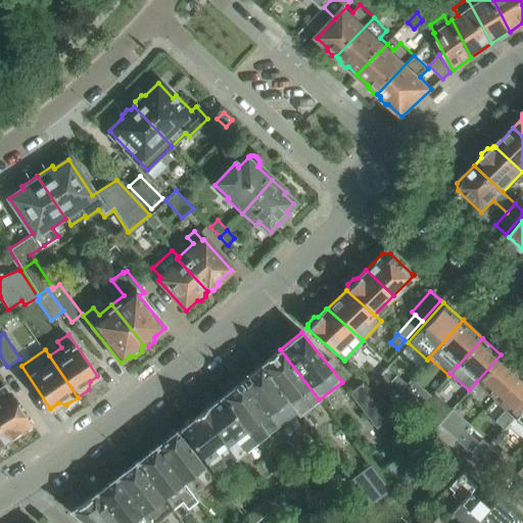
[(319,399),(280,349),(259,366),(296,413),(299,416),(319,399)]
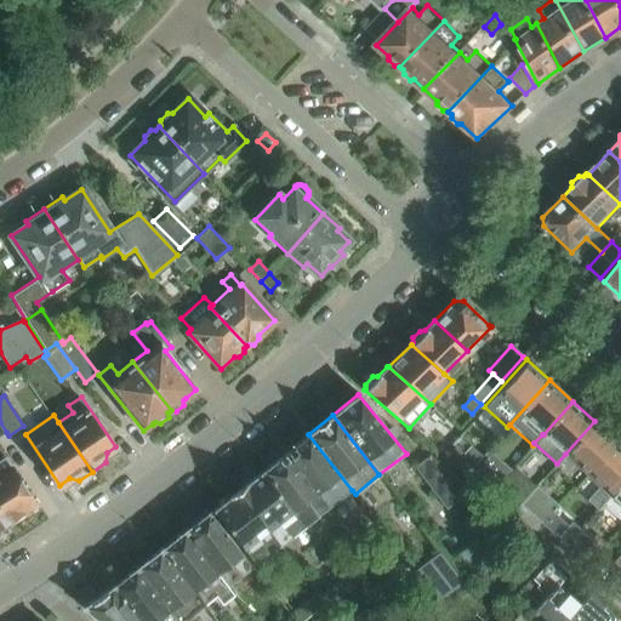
[(587,474),(617,442),(594,421),(565,454),(587,474)]
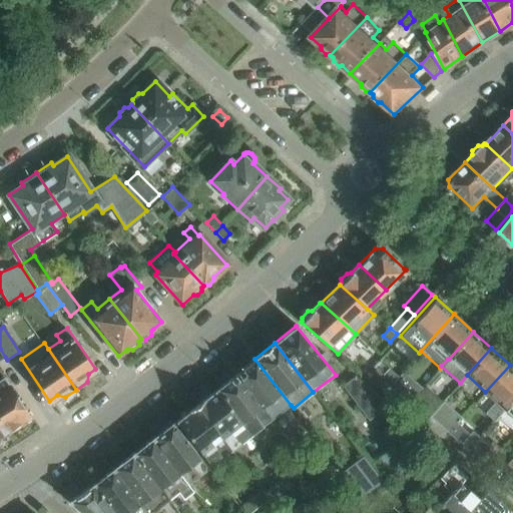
[(291,405),(254,359),(234,375),(271,421),(291,405)]
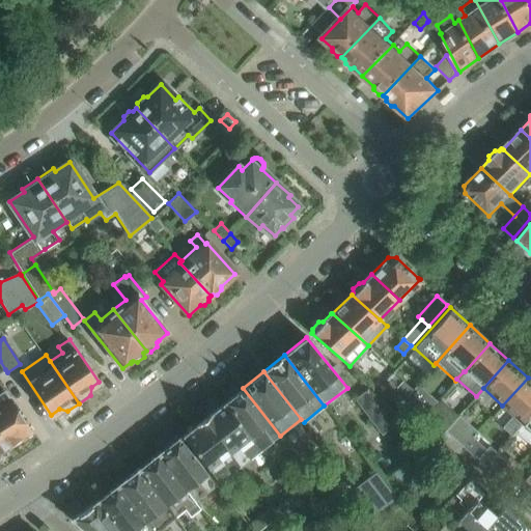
[(515,430),(530,412),(530,378),(530,379),(528,378),(502,406),(512,416),(502,427),(510,435),(515,430)]
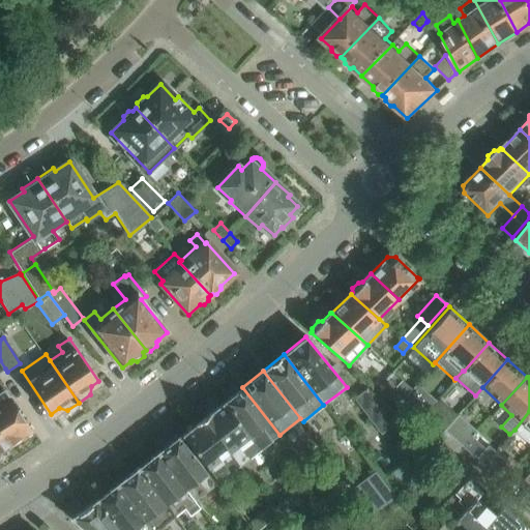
[(394,387),(388,381),(379,392),(395,407),(406,395),(405,395),(394,387)]
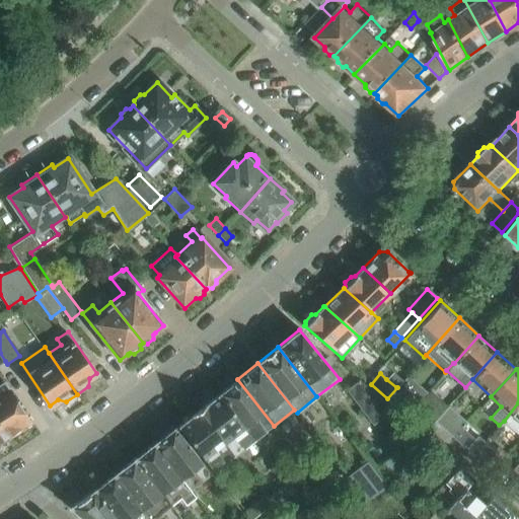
[(392,373),(386,379),(396,387),(402,381),(392,373)]
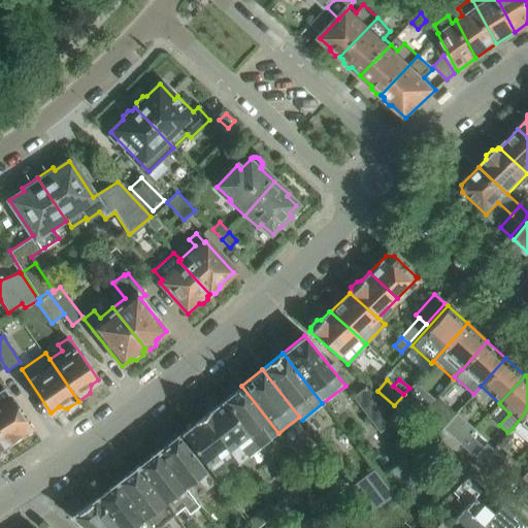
[(0,433),(8,448),(24,439),(21,435),(30,430),(4,388),(3,389),(0,383),(0,433)]
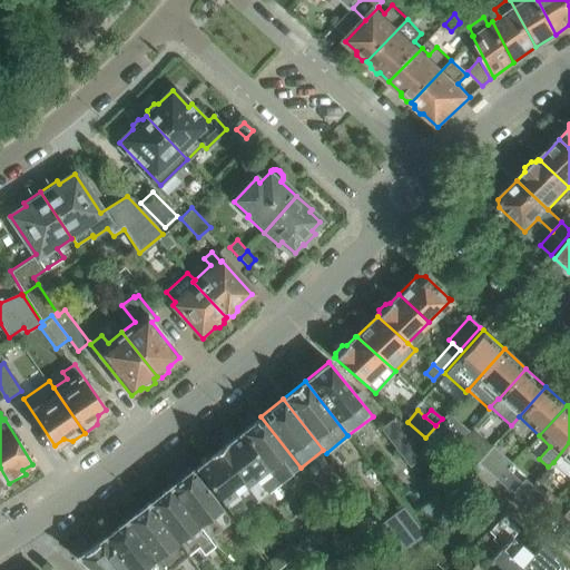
[(467,434),(445,414),(442,419),(435,425),(436,425),(457,444),(467,434)]
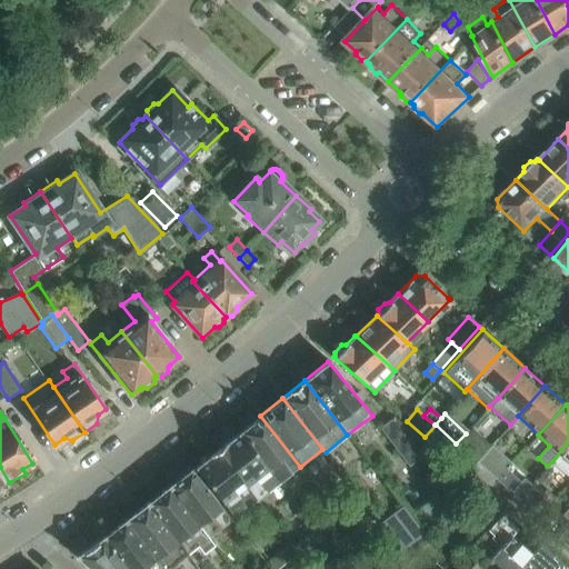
[(300,467),(260,416),(239,432),(279,483),(300,467)]
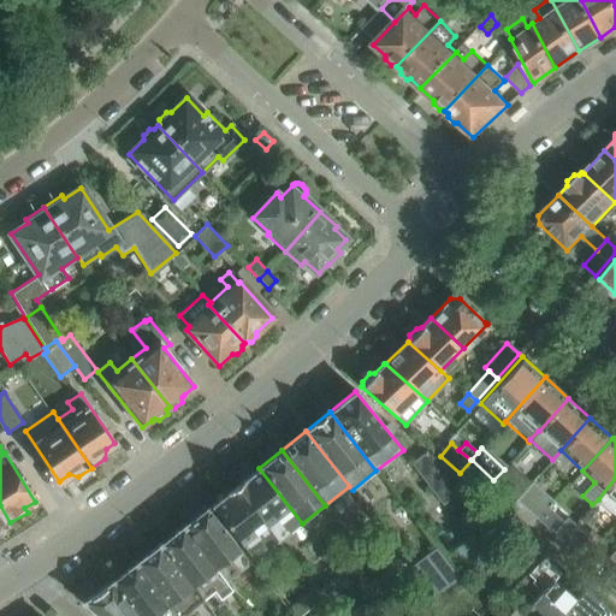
[(430,452),(428,452),(413,465),(440,505),(466,485),(430,452)]
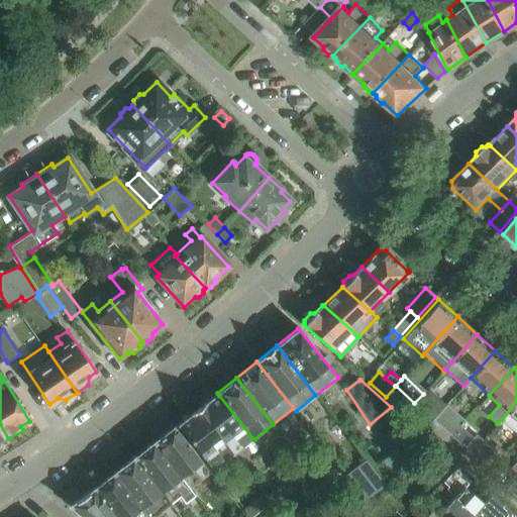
[(424,394),(423,394),(414,403),(431,418),(446,403),(430,388),(424,394)]
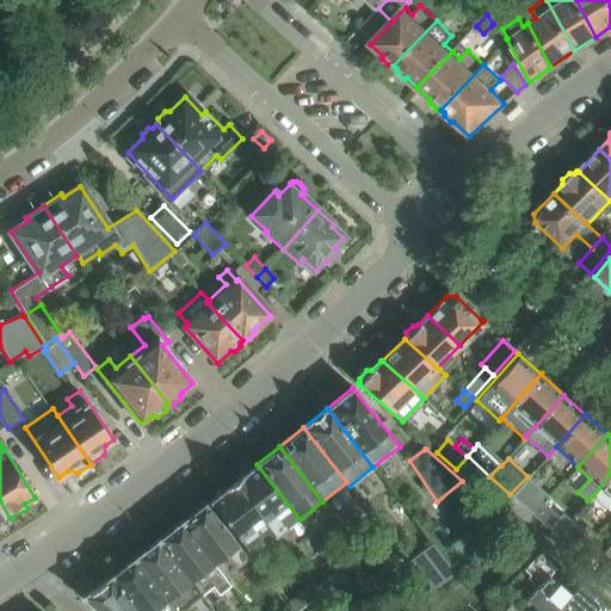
[(300,519),(257,464),(233,483),(276,537),(300,519)]
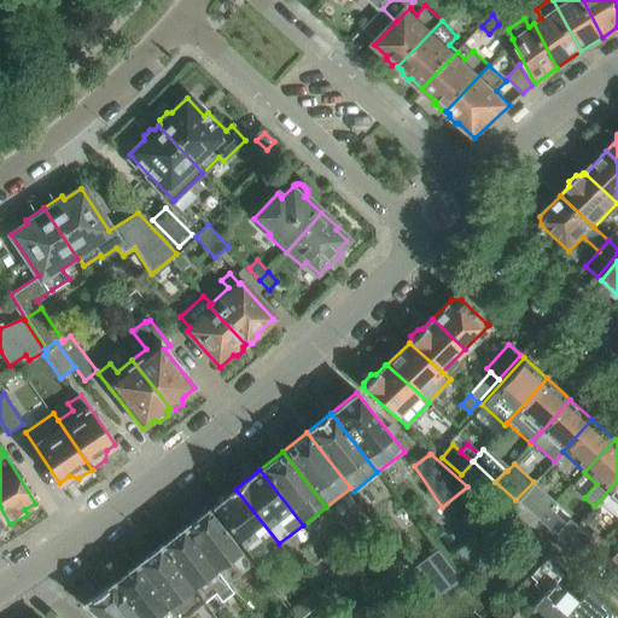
[(617,479),(600,501),(617,517),(617,479)]
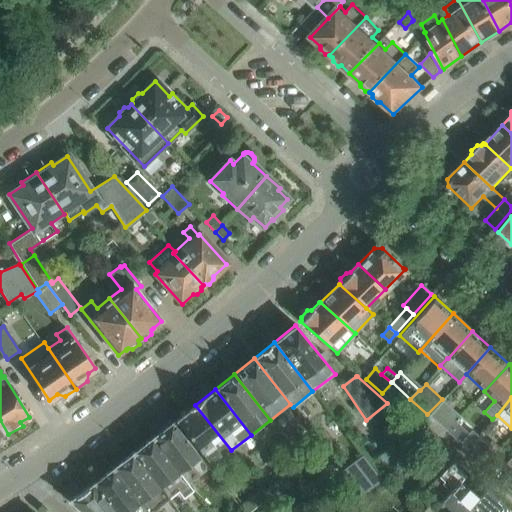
[(231,450),(195,405),(176,420),(212,465),(231,450)]
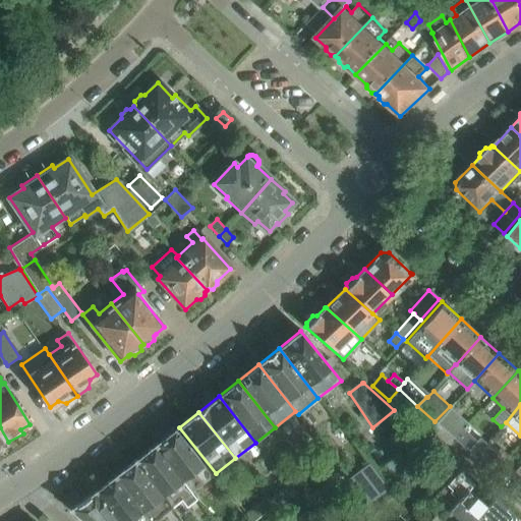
[(443,413),(435,421),(455,440),(463,431),(443,413)]
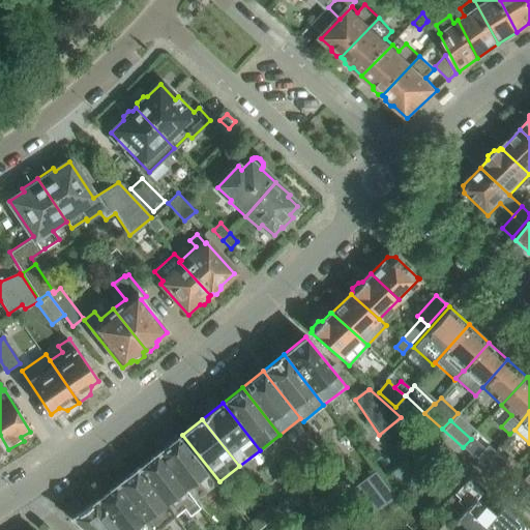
[(0,454),(8,449),(0,435),(0,454)]
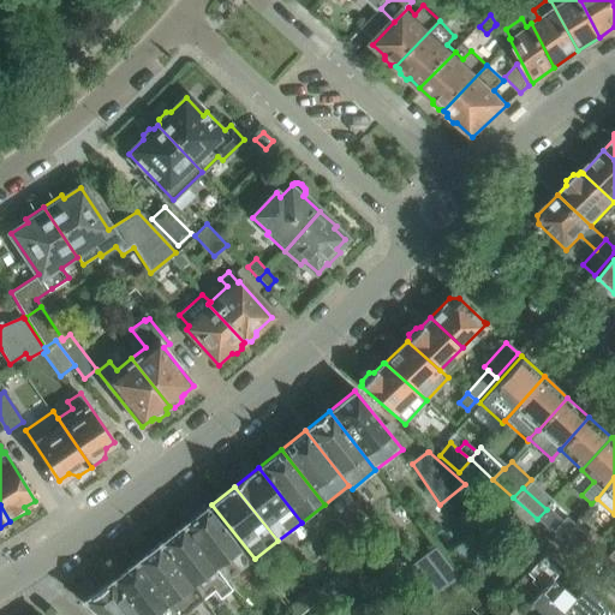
[(249,563),(208,508),(183,527),(226,581),(249,563)]
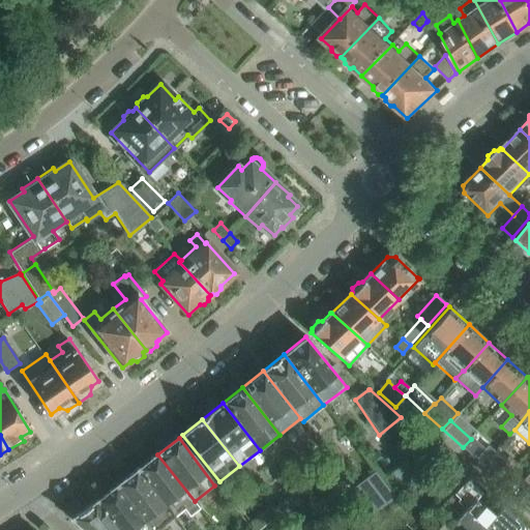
[(486,445),(474,458),(482,465),(492,453),(493,452),(486,445)]
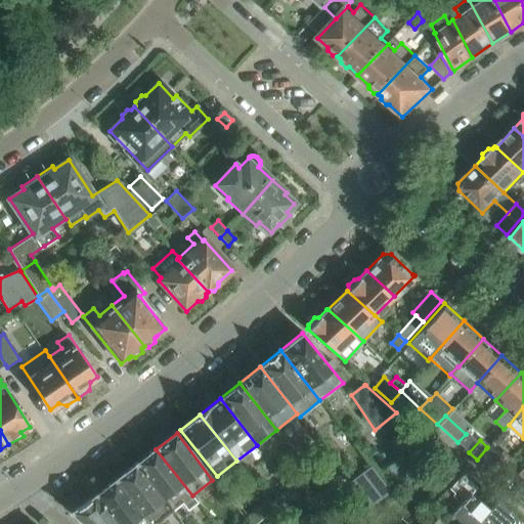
[(499,453),(491,445),(490,444),(487,447),(486,448),(477,460),(495,477),(512,459),(503,450),(499,453)]
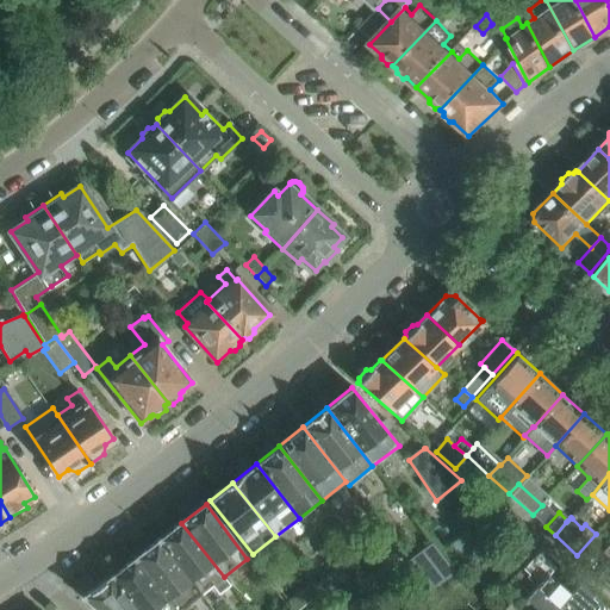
[(224,577),(181,523),(157,540),(200,595),(224,577)]
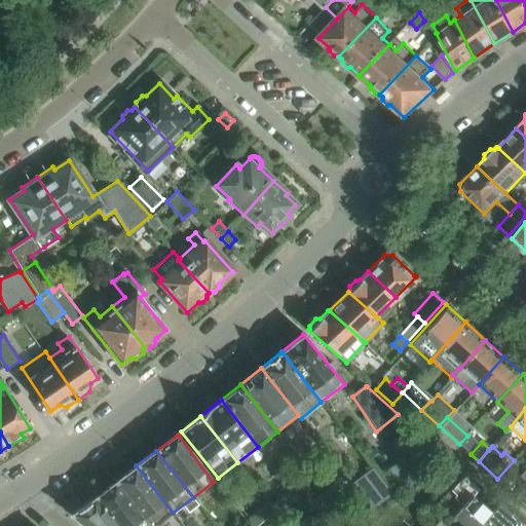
[(446,454),(427,474),(445,489),(460,472),(446,454)]
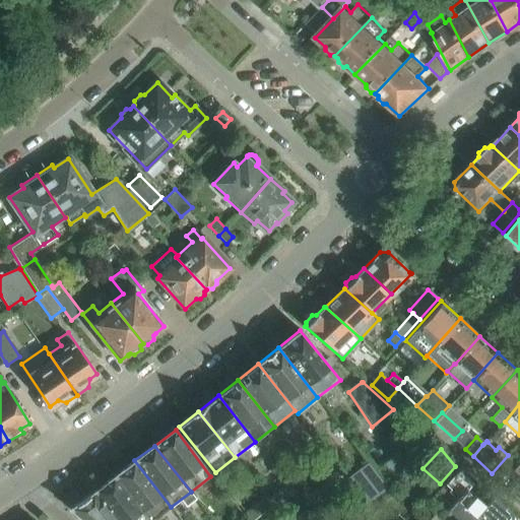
[(153,519),(171,507),(134,460),(114,475),(148,519),(153,519)]
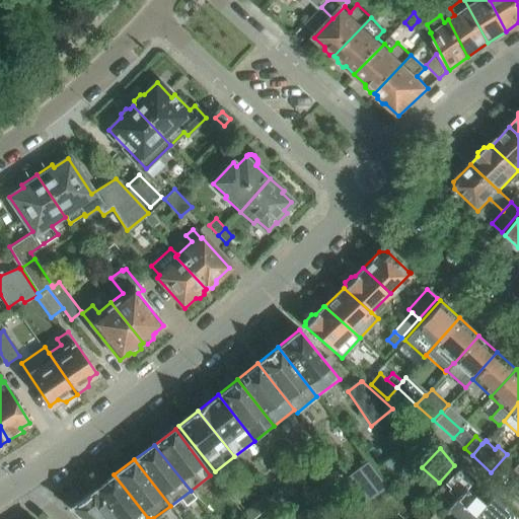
[(392,474),(384,482),(388,488),(414,468),(409,461),(392,474)]
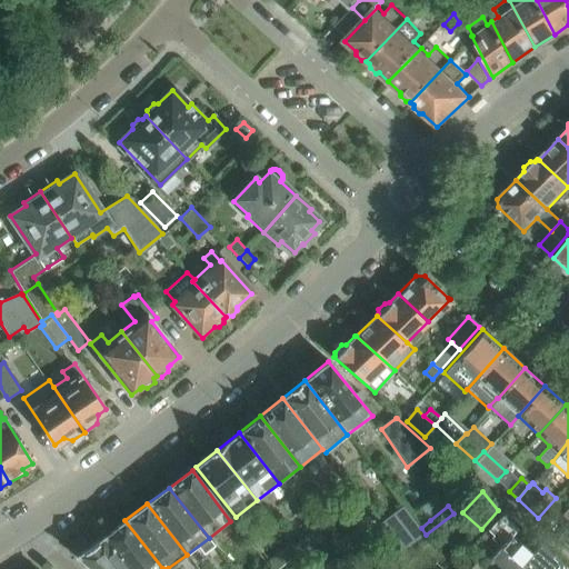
[(425,538),(402,510),(383,525),(405,552),(425,538)]
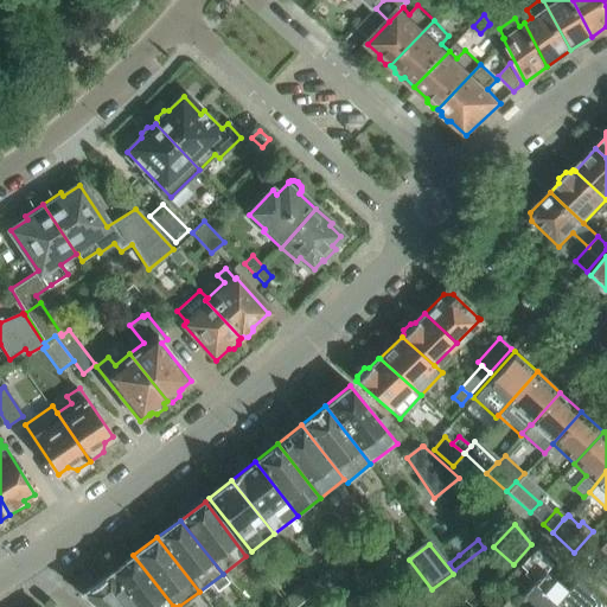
[(360,548),(347,558),(355,567),(368,556),(360,548)]
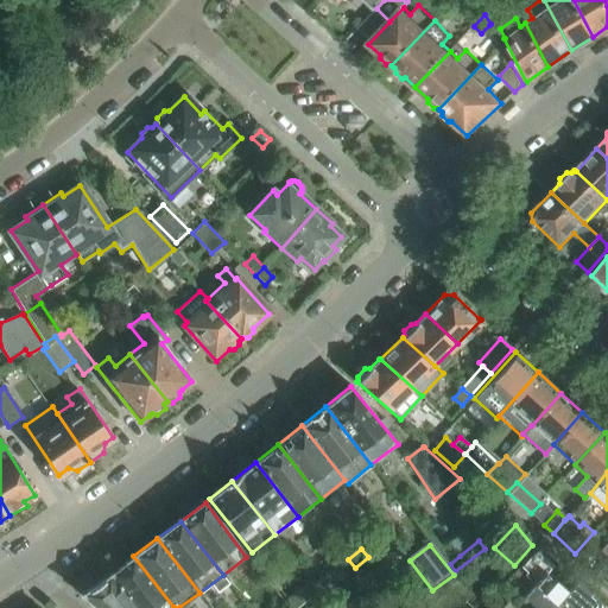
[(536,550),(518,569),(563,607),(606,607),(607,607),(576,580),(568,589),(546,572),(553,564),(536,550)]
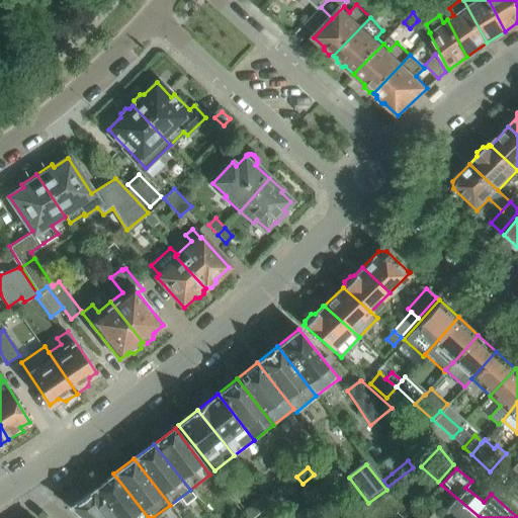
[(148,517),(113,473),(92,490),(115,517),(148,517)]
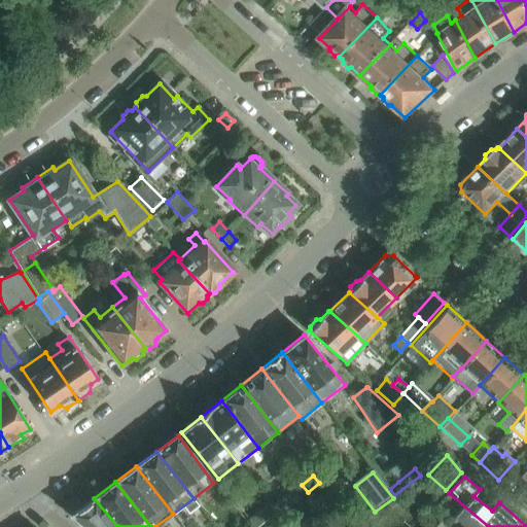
[(526,489),(526,488),(525,488),(517,497),(526,506),(526,489)]
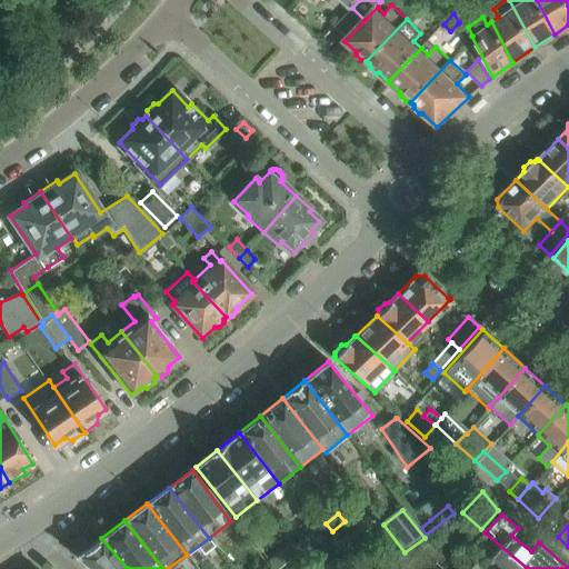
[(527,568),(485,532),(481,537),(497,550),(490,558),(502,568),(527,568)]
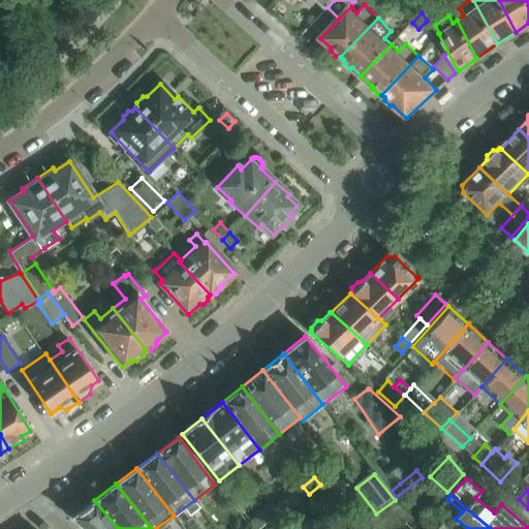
[(118,528),(94,500),(71,518),(85,528),(118,528)]
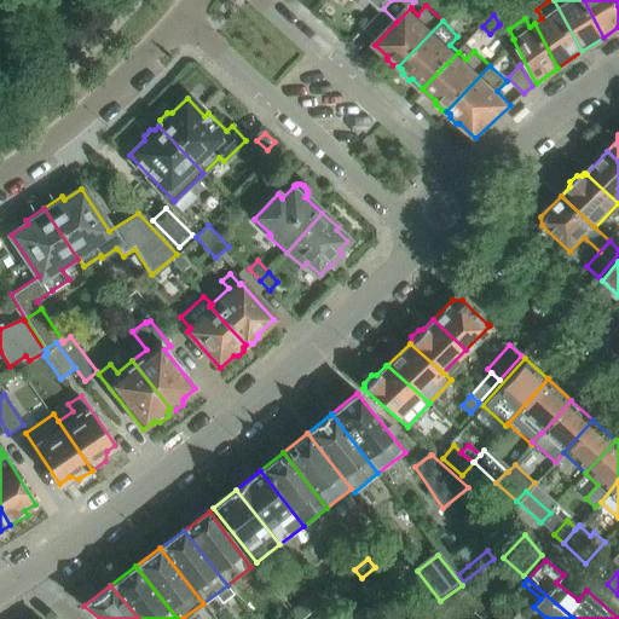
[(299,618),(300,618),(324,601),(316,590),(291,609),(299,618)]
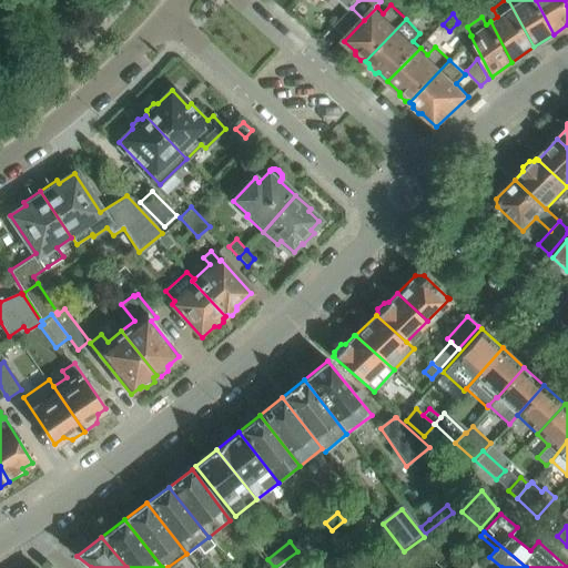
[(321,567),(307,550),(298,557),(306,567),(321,567)]
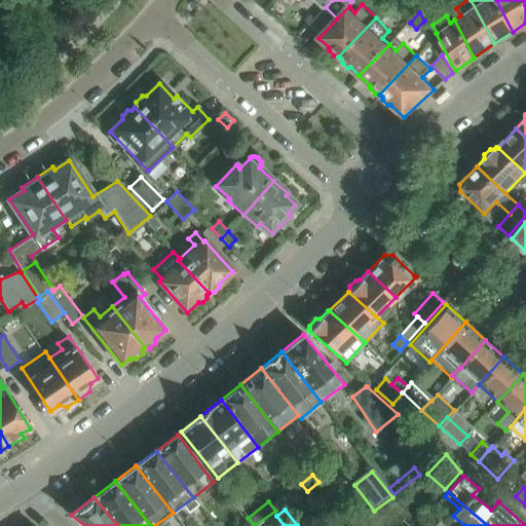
All buildings are outlined.
